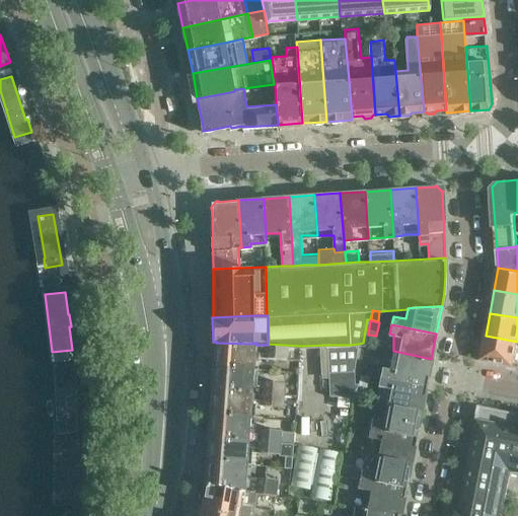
[(486,336),(482,357),(482,358),(513,363),(514,359),(516,360),(517,351),(517,342),(486,336)]
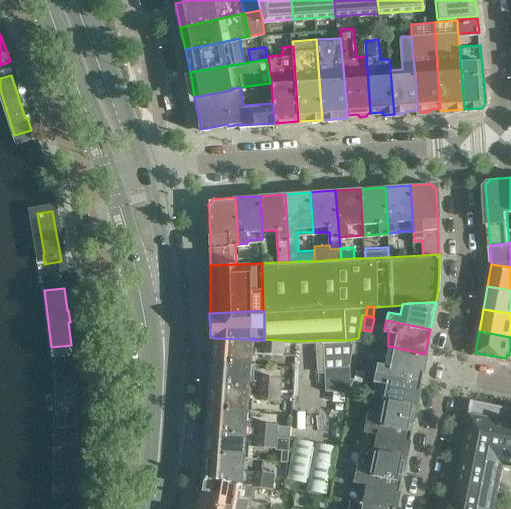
[(295,353),(296,341),(264,339),(264,340),(255,340),(253,340),(252,340),(253,338),(249,338),(249,339),(213,338),(212,348),(211,348),(210,359),(255,362),(256,351),(295,353)]
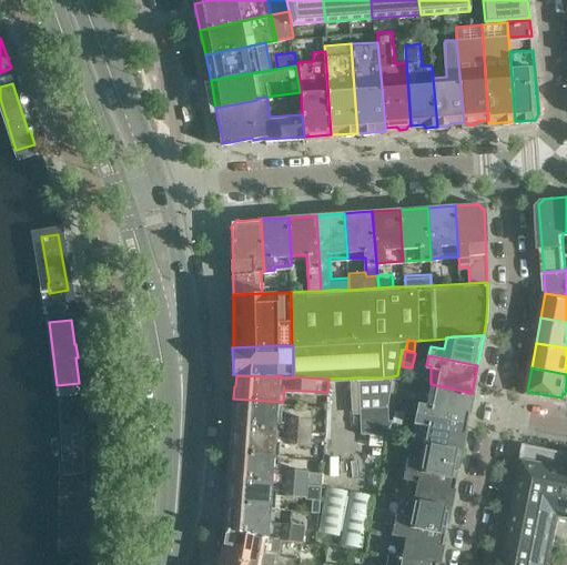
[(358,377),(361,406),(387,405),(393,376),(383,377),(358,377)]
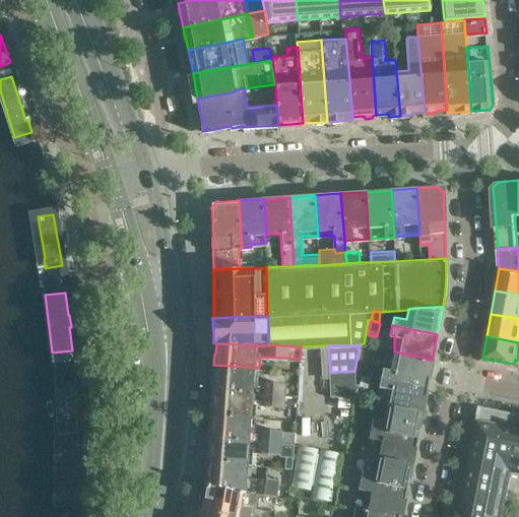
[(383,367),(381,376),(427,386),(432,360),(399,352),(396,370),(386,368),(383,367)]
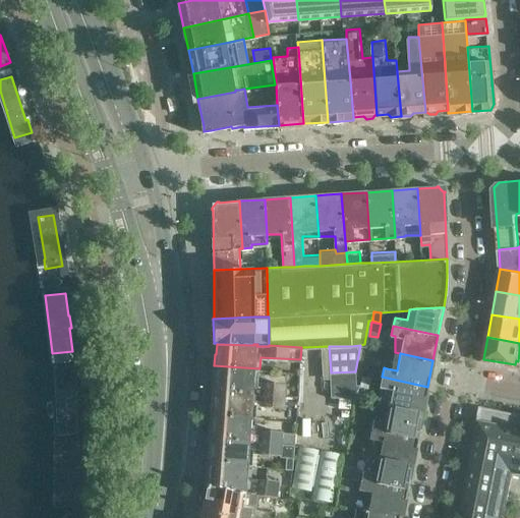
[(258,381),(260,368),(214,365),(213,378),(215,379),(214,390),(253,393),(286,394),(287,383),(258,381)]
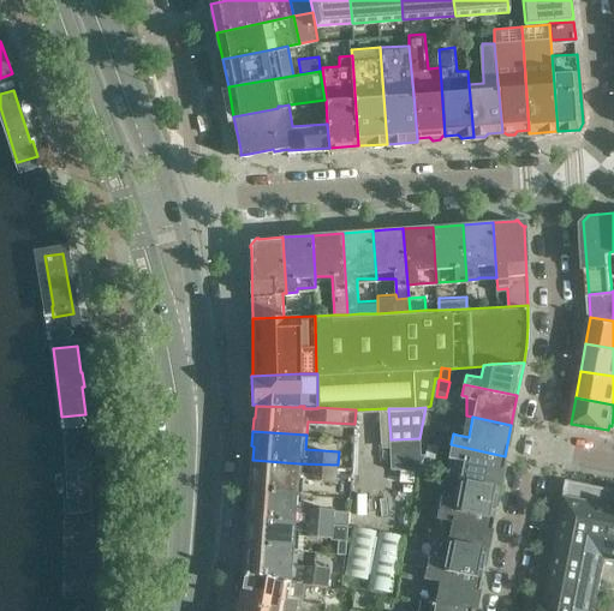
[(441,442),(443,433),(433,432),(431,439),(441,442)]
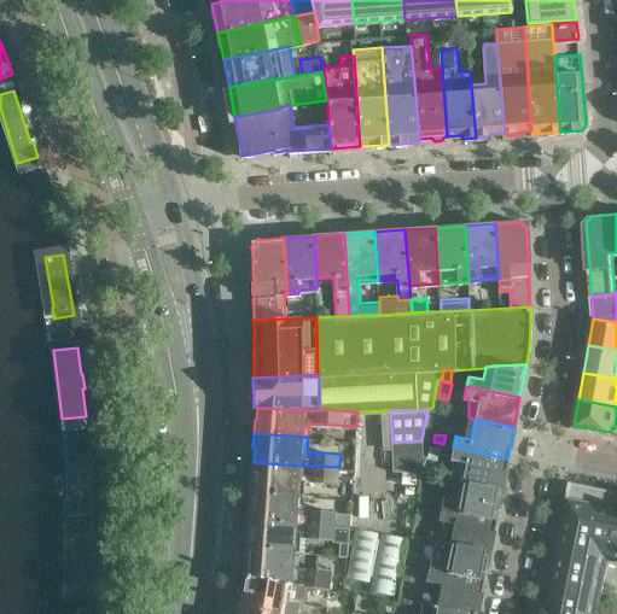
[(423,462),(421,440),(393,442),(395,469),(421,469),(423,462)]
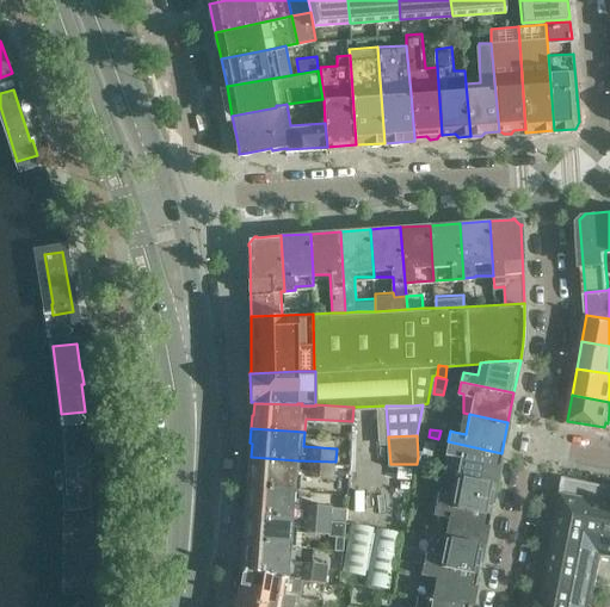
[(448,453),(443,472),(447,474),(495,483),(501,453),(448,441),(445,453),(448,453)]
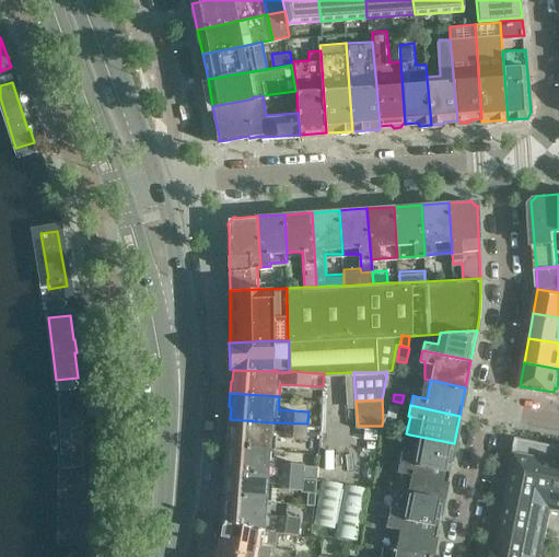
[(388,428),(392,416),(384,414),(383,419),(382,426),(388,428)]
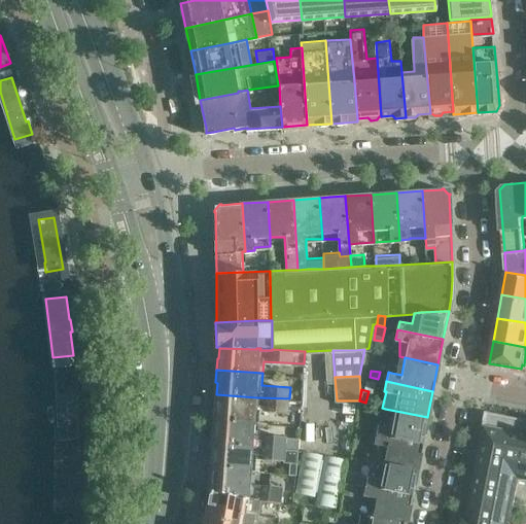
[(288,411),(289,398),(256,397),(216,394),(216,407),(213,407),(213,418),(258,421),(259,410),(288,411)]
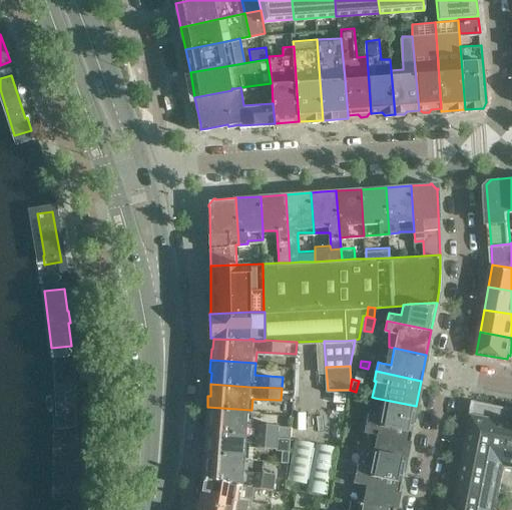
[(411,431),(416,406),(375,398),(372,413),(368,413),(366,422),(411,431)]
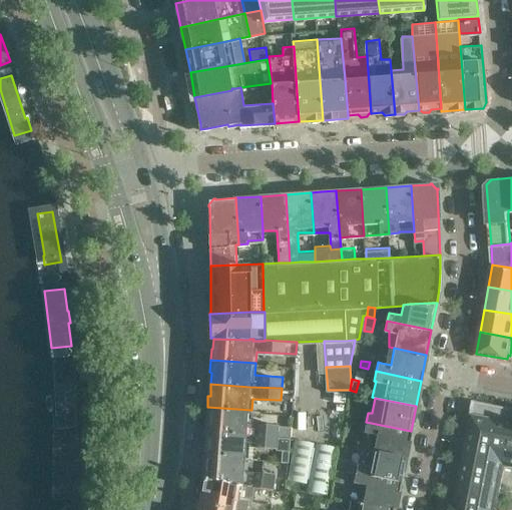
[(453,500),(450,509),(499,509),(497,509),(506,465),(511,465),(511,405),(475,398),(475,399),(474,399),(471,414),(472,414),(454,500),(453,500)]
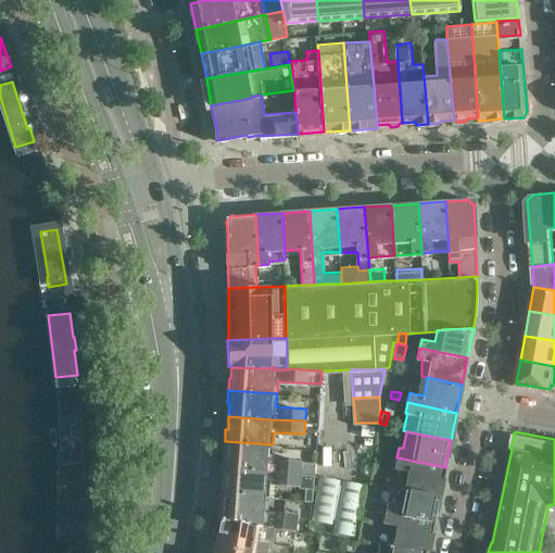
[(272,456),(273,444),(225,441),(224,454),(226,454),(225,466),(314,473),(315,460),(272,457),(272,456)]
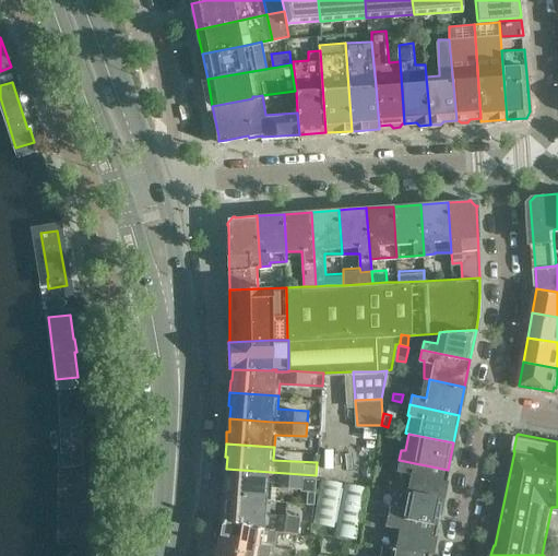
[(448,470),(399,460),(396,470),(411,473),(407,489),(442,497),(448,470)]
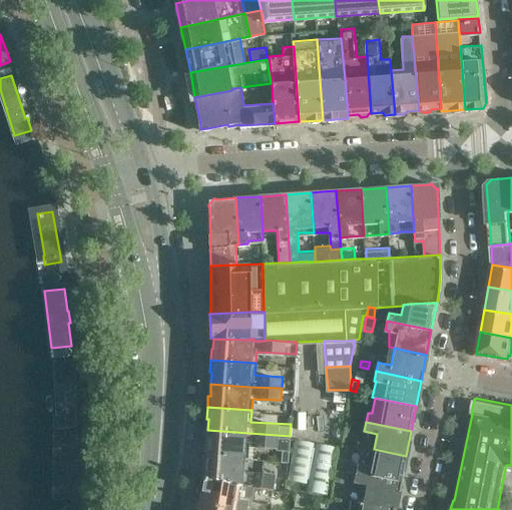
[(288,460),(290,436),(207,430),(206,443),(204,443),(203,454),(248,457),(249,445),(282,447),(281,460),(288,460)]
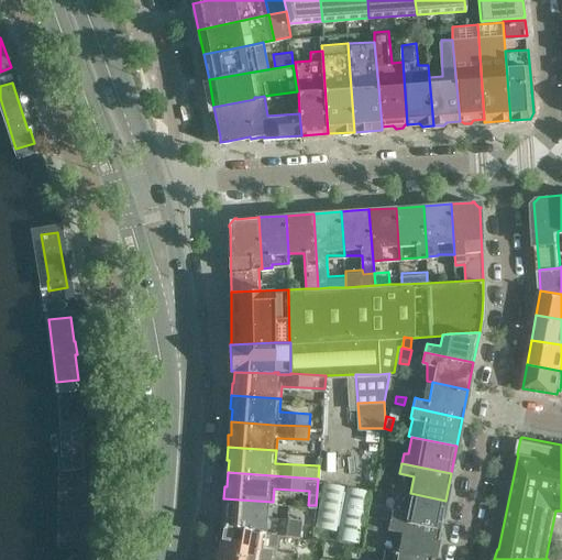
[(337,526),(342,484),(324,482),(319,523),(337,526)]
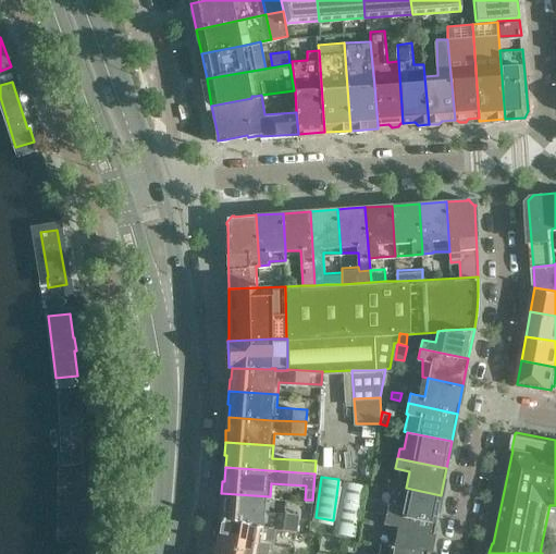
[(344,481),(335,529),(353,531),(361,483),(344,481)]
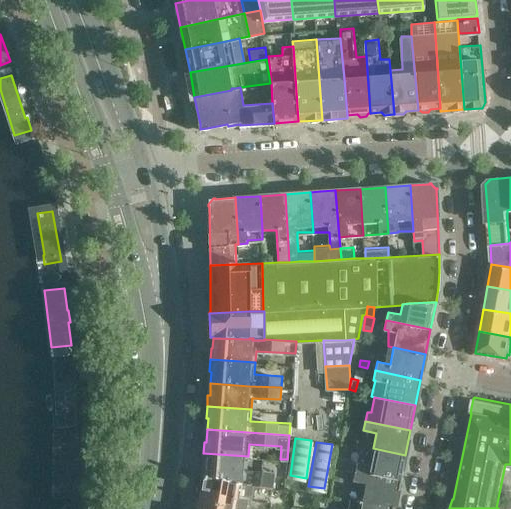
[(360,446),(355,471),(400,480),(405,455),(373,448),(360,446)]
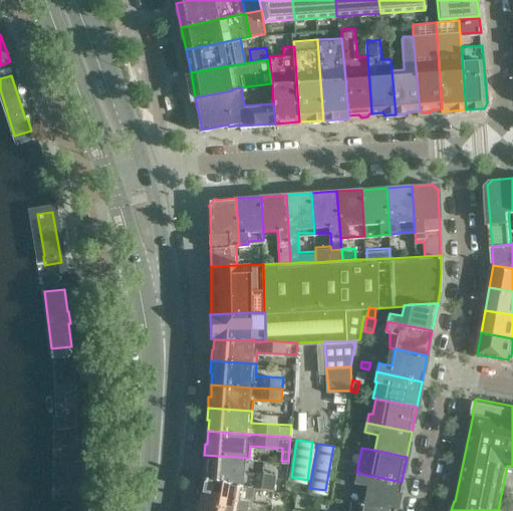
[(204,455),(203,466),(206,467),(205,478),(229,483),(240,485),(255,487),(274,490),(276,474),(248,470),(249,458),(204,455)]
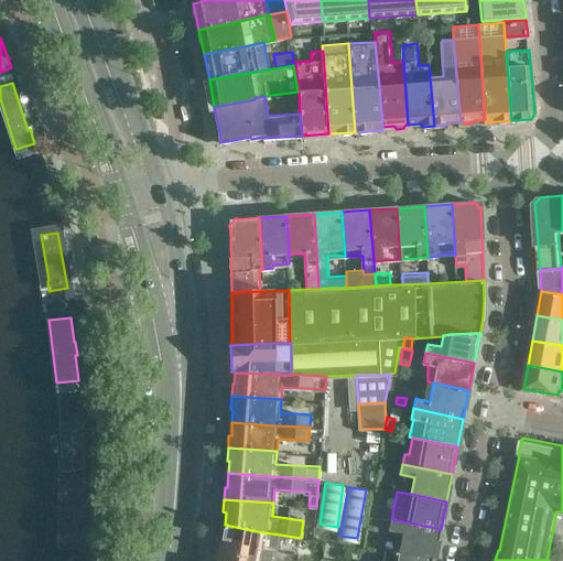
[(371,503),(369,515),(386,518),(388,508),(383,508),(381,504),(371,503)]
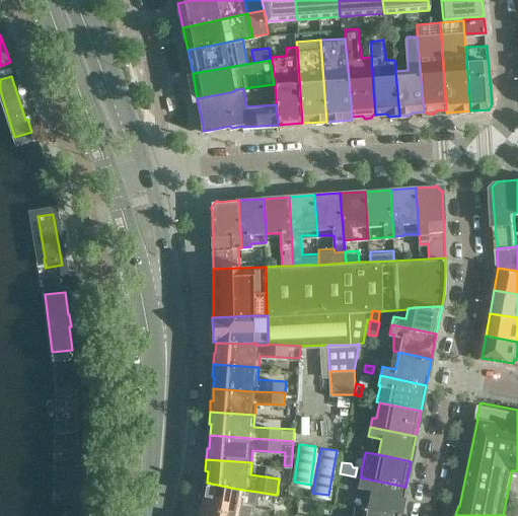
[(349,476),(339,474),(337,484),(348,486),(349,476)]
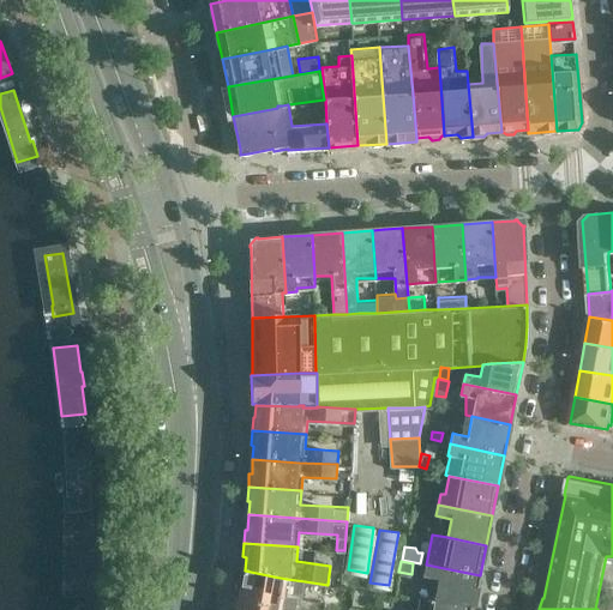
[(480,575),(426,565),(424,575),(439,579),(434,601),(470,605),(474,607),(480,575)]
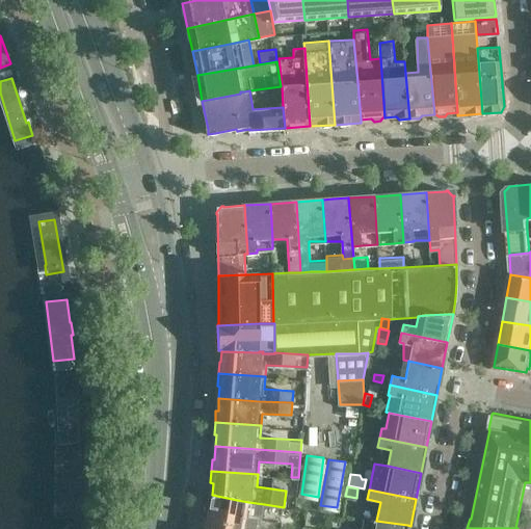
[(209,512),(207,521),(233,526),(246,528),(281,528),(282,526),(267,523),(267,520),(262,519),(264,504),(248,502),(237,500),(212,495),(209,512)]
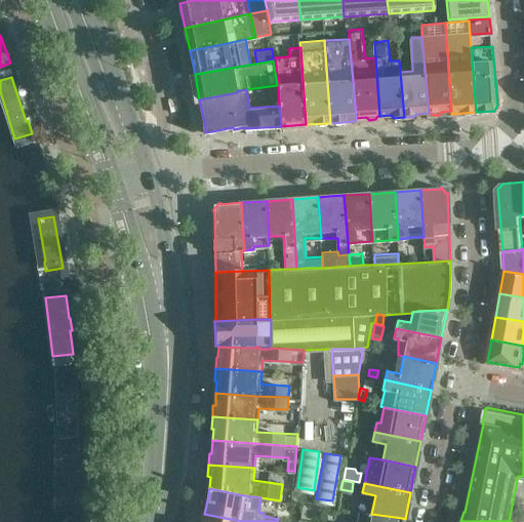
[(318,518),(320,507),(304,504),(301,516),(318,518)]
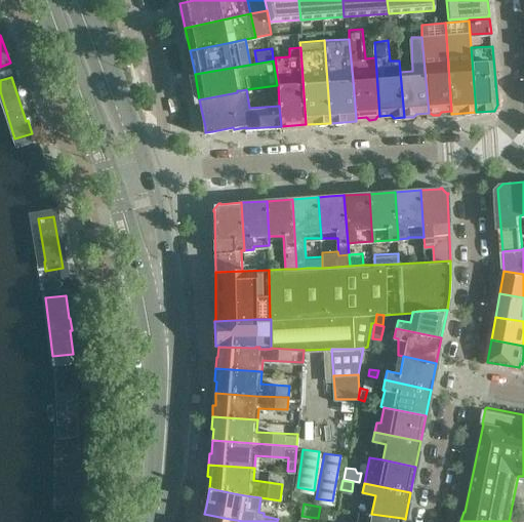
[(401,521),(402,518),(371,514),(360,512),(358,519),(370,521),(369,521),(401,521)]
